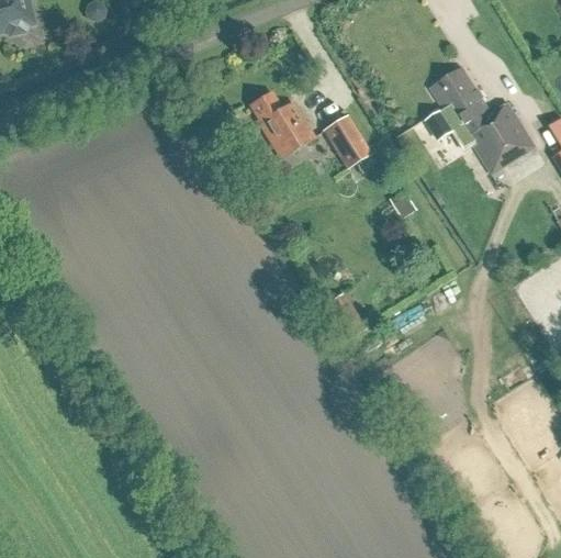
[(0,29),(3,29),(10,32),(20,29),(24,23),(31,21),(24,0),(0,0),(0,29)]
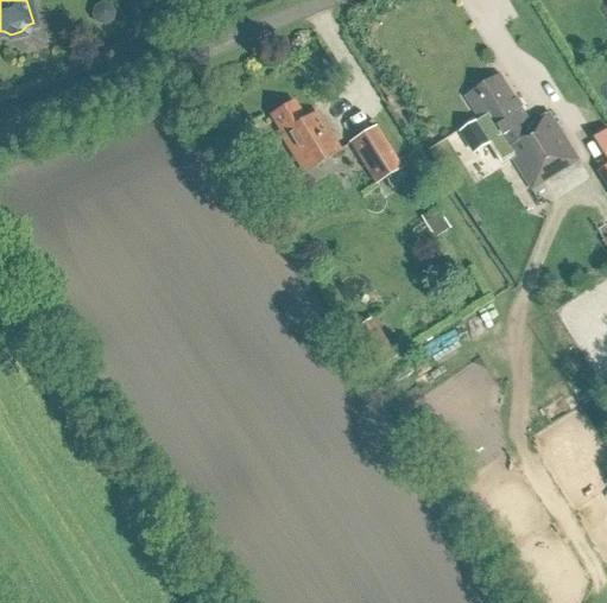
[(478,116),(460,128),(474,151),(488,141),(500,162),(511,156),(530,186),(577,157),(547,109),(530,120),(517,101),(499,71),(492,76),(492,75),(463,94),(478,116)]
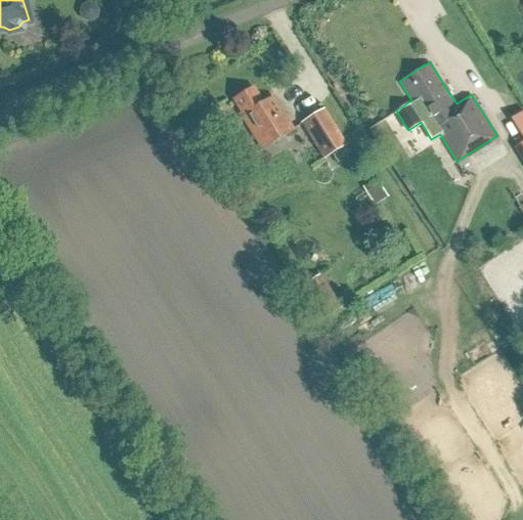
[(272,139),(291,128),(270,95),(259,101),(250,86),(232,96),(241,110),(238,111),(257,141),(268,134),(272,139)]
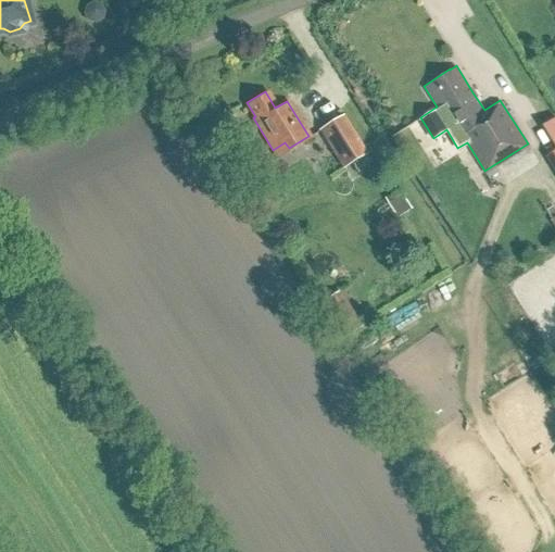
[(341,165),(363,152),(340,114),(318,127),(341,165)]
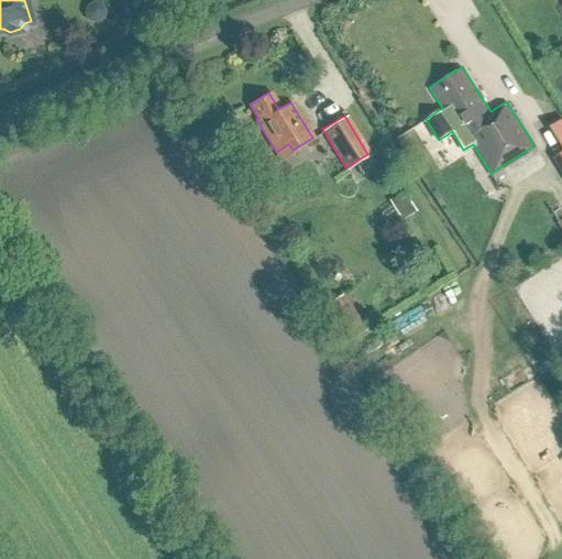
[(561,119),(561,118),(547,127),(561,151),(552,156),(561,172),(561,119)]
